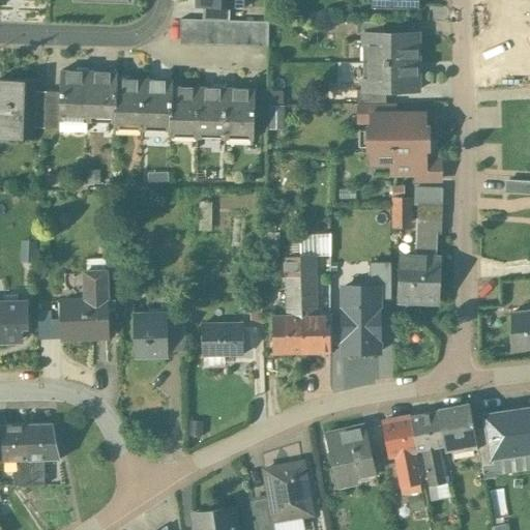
[(198,0),(198,7),(204,7),(230,8),(245,8),(245,6),(236,6),(236,0),(198,0)]
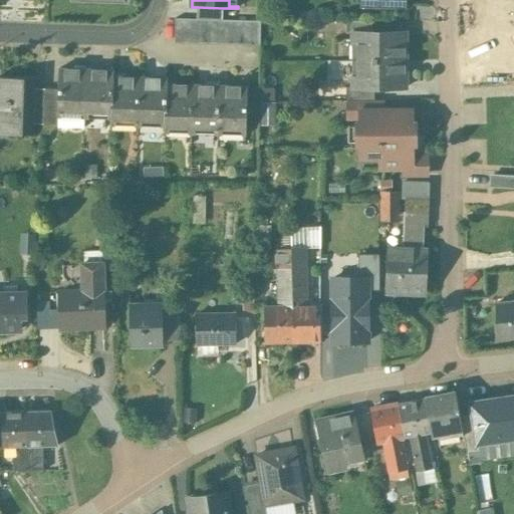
[(223,8),(198,7),(197,19),(200,19),(212,19),(223,20),(223,8)]
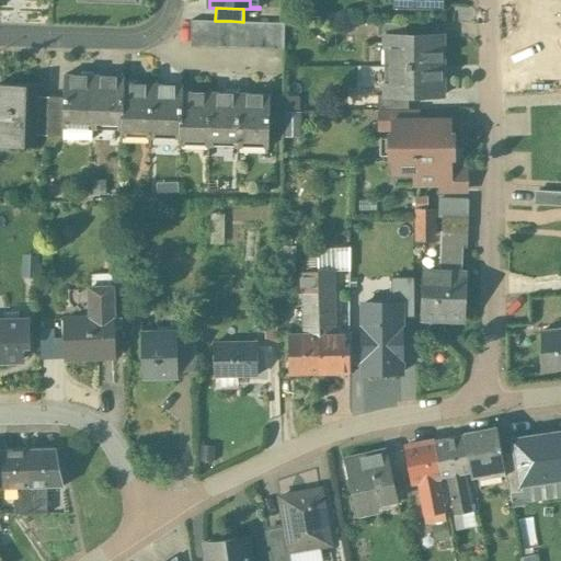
[(205,21),(191,20),(191,46),(204,47),(205,21)]
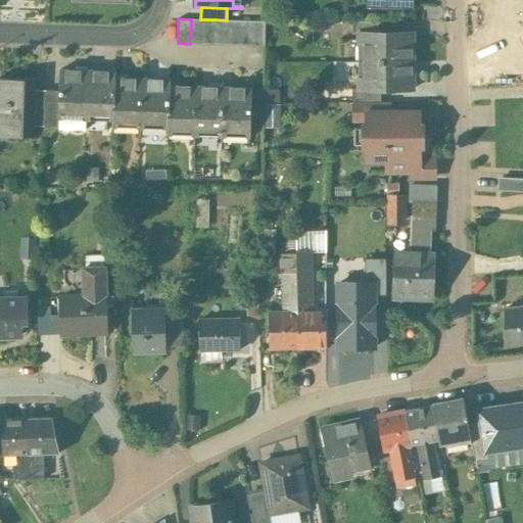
[(200,19),(191,19),(190,44),(202,44),(203,19),(200,19)]
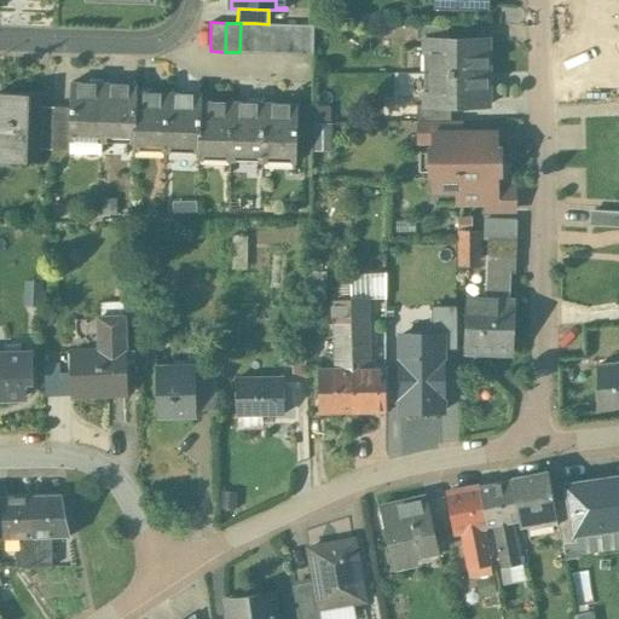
[(255,23),(241,23),(239,52),(254,52),(255,23)]
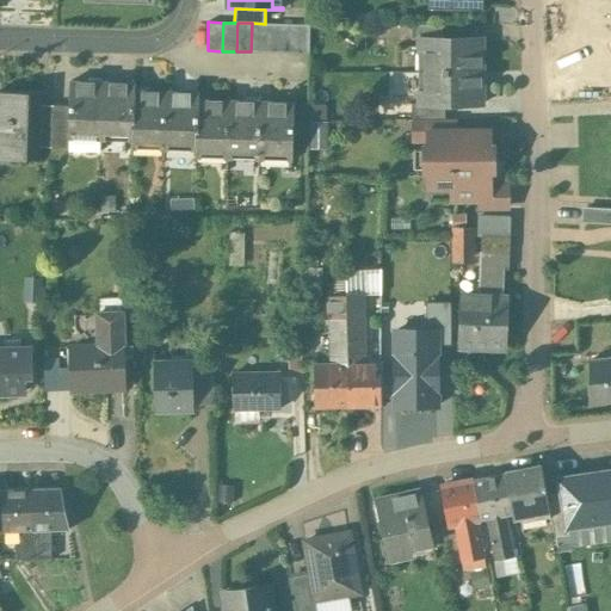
[(265,24),(252,23),(251,51),(265,53),(266,24),(265,24)]
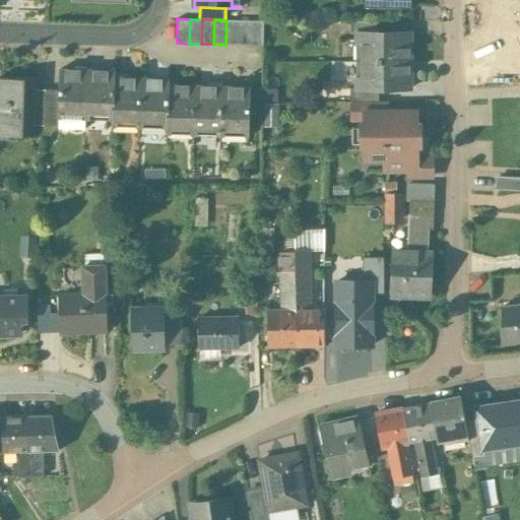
[(239,20),(226,20),(225,45),(238,45),(239,20)]
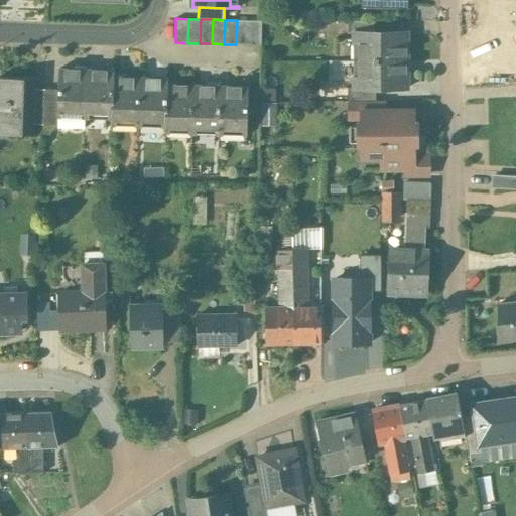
[(249,20),(237,20),(236,44),(248,44),(249,20)]
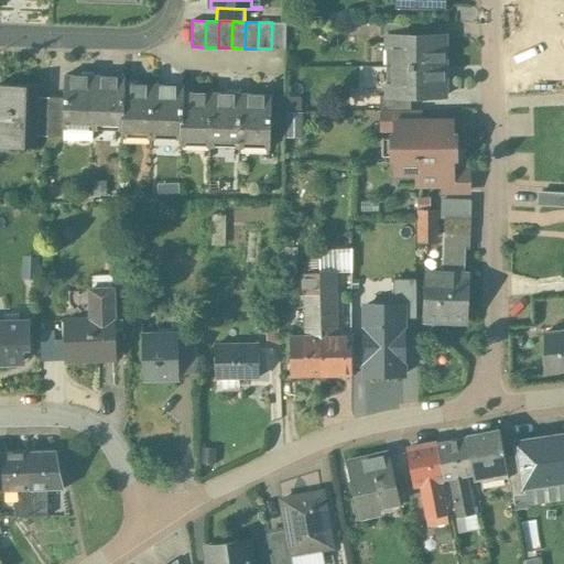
[(286,23),(272,22),(271,49),(285,50),(286,23)]
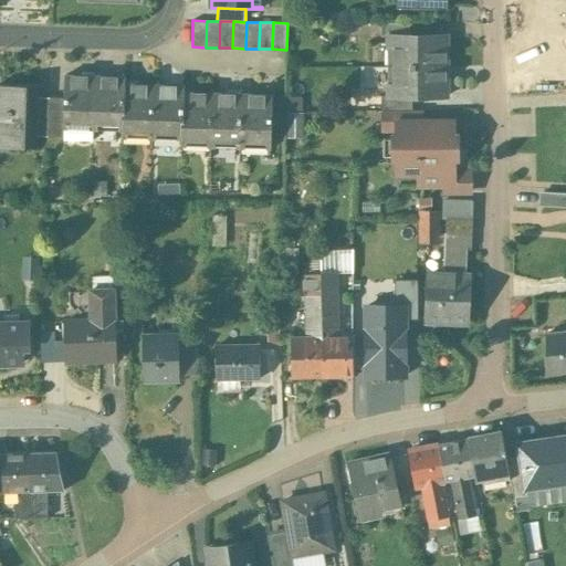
[(409,22),(380,22),(380,37),(389,37),(389,35),(409,35),(409,22)]
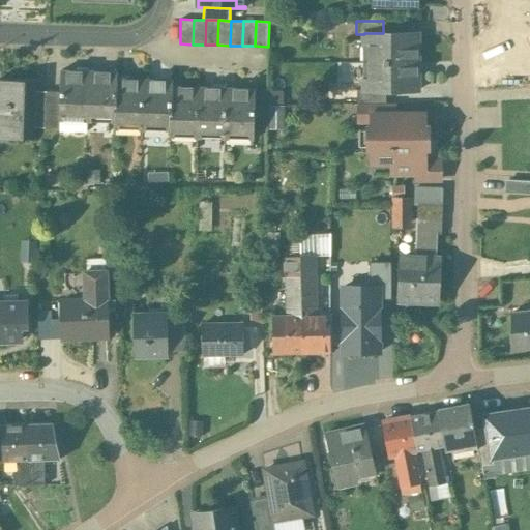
[(383,33),(364,33),(364,34),(364,62),(417,62),(417,33),(383,33)]
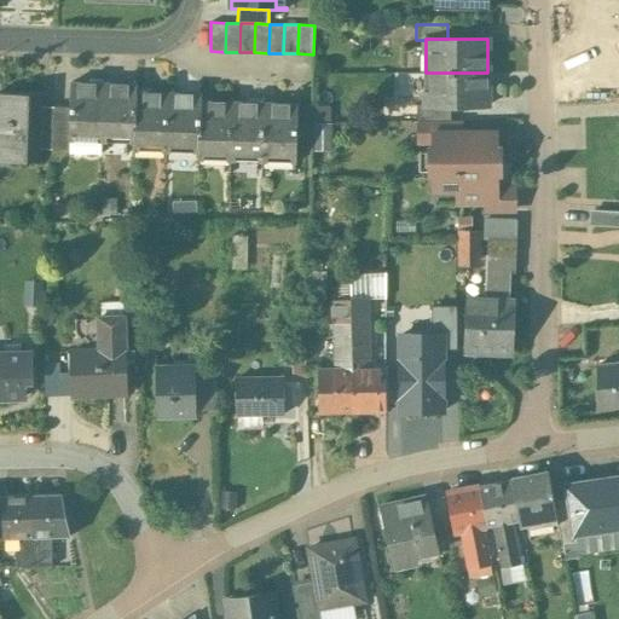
[(487,73),(426,73),(427,105),(427,106),(451,106),(487,106),(487,73)]
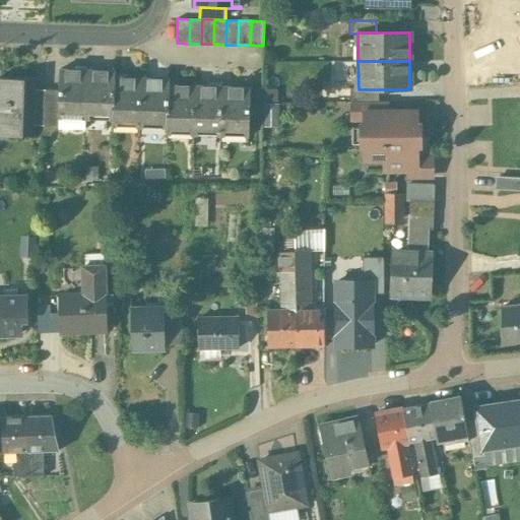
[(87,70),(59,70),(59,90),(58,113),(59,113),(63,113),(85,114),(87,70)]
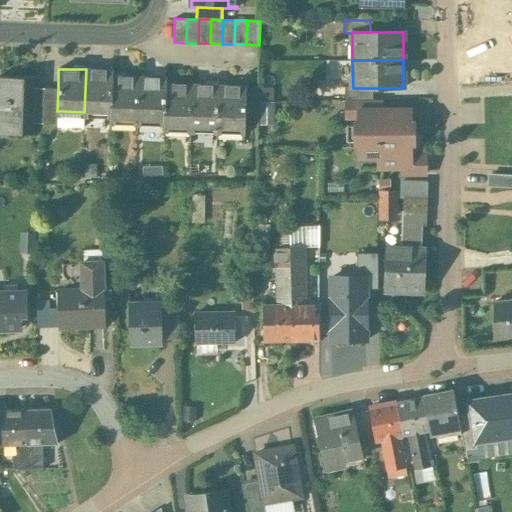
[(113,70),(86,69),(84,112),(85,112),(111,112),(112,76),(113,70)]
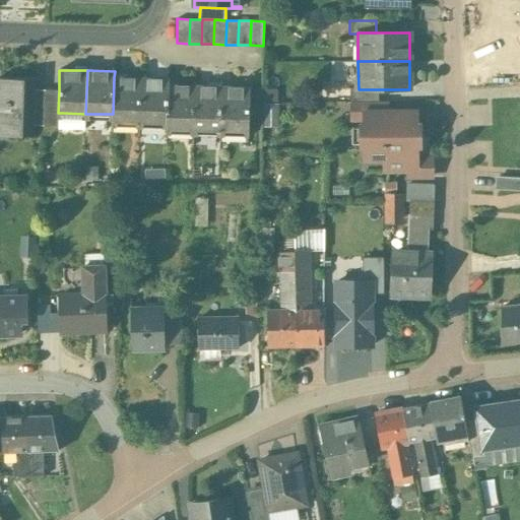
[(141,77),(114,77),(113,114),(113,120),(140,121),(141,77)]
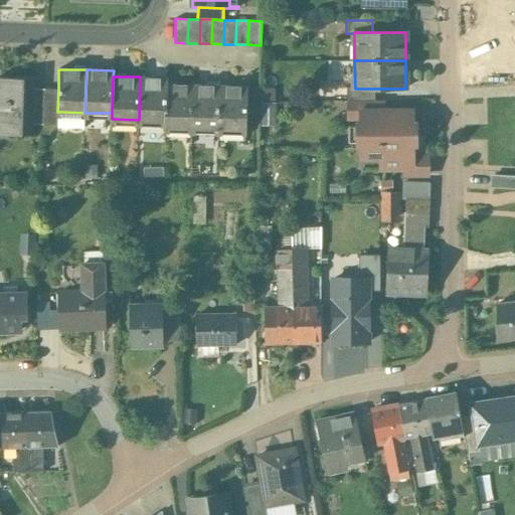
[(167,77),(140,76),(139,120),(166,121),(167,84),(167,77)]
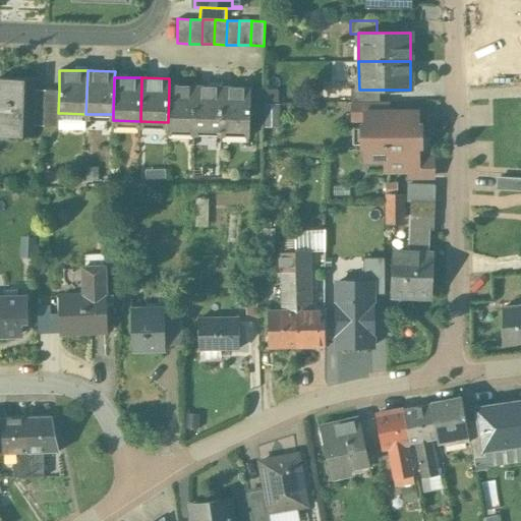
[(34,79),(0,78),(0,130),(9,131),(9,124),(35,125),(35,136),(35,139),(36,140),(36,126),(36,124),(33,124),(34,90),(34,79)]
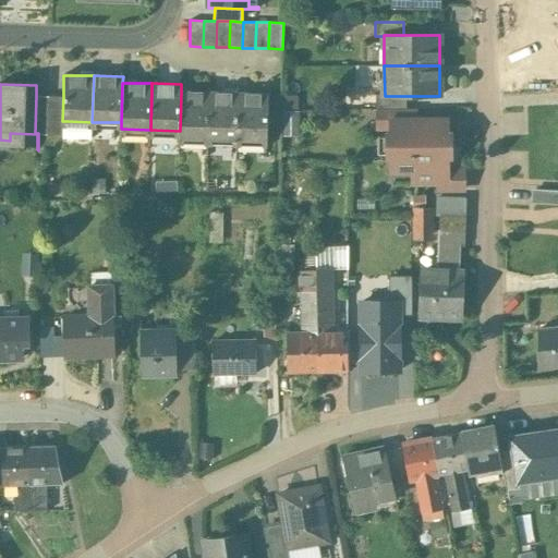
[(209,92),(181,92),(180,131),(179,137),(208,138),(209,92)]
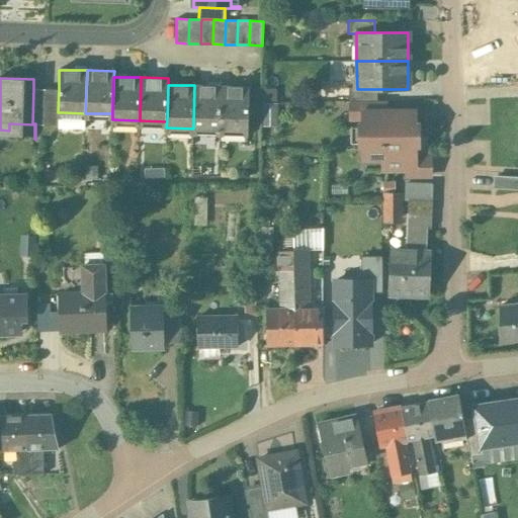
[(222,86),(194,85),(193,128),(221,130),(222,86)]
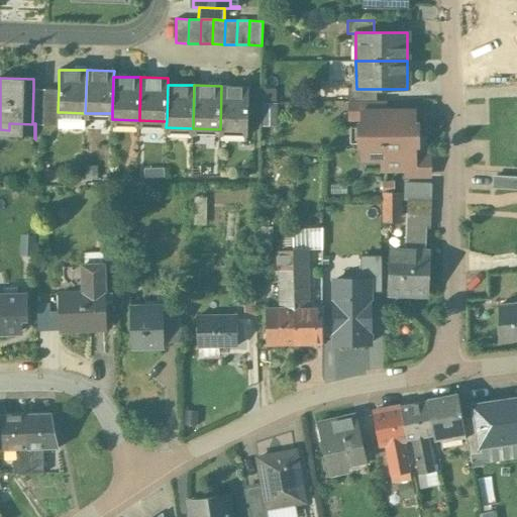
[(248,87),(221,86),(220,129),(247,130),(248,87)]
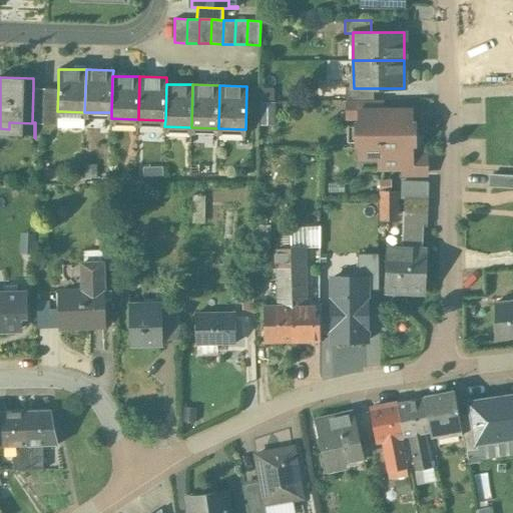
[(374,88),(354,88),(354,87),(346,87),(346,100),(347,100),(374,100),(374,88)]
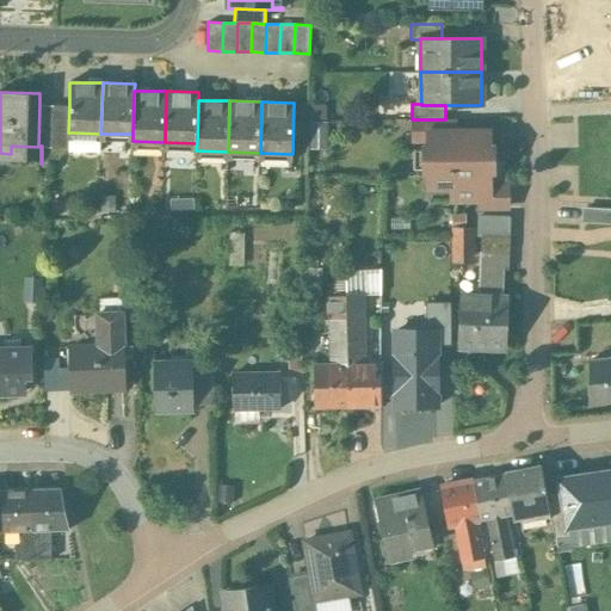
[(54,105),(39,105),(38,146),(42,146),(42,148),(51,148),(54,105)]
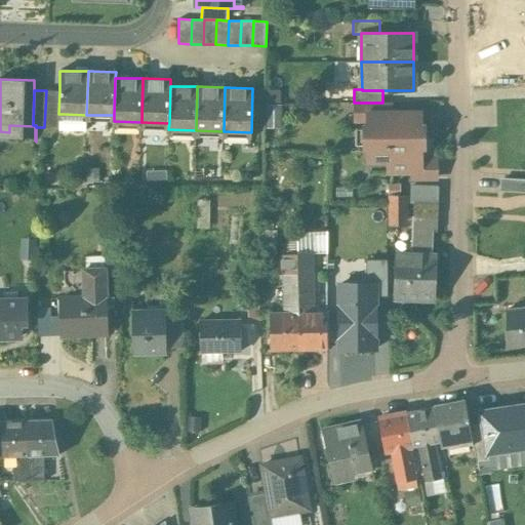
[(59,91),(46,90),(44,127),(59,128),(59,114),(58,114),(59,91)]
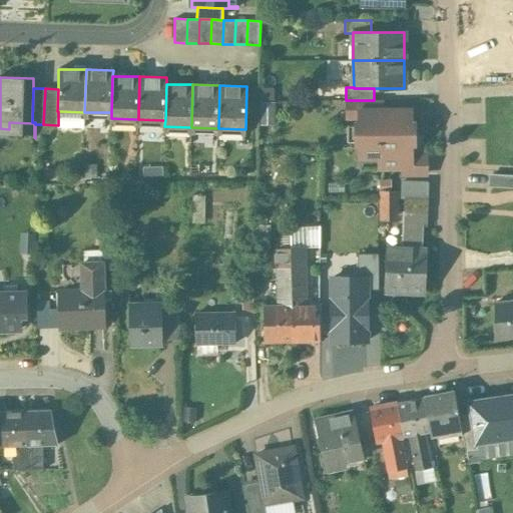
[(272,122),(273,100),(260,99),(260,121),(272,122)]
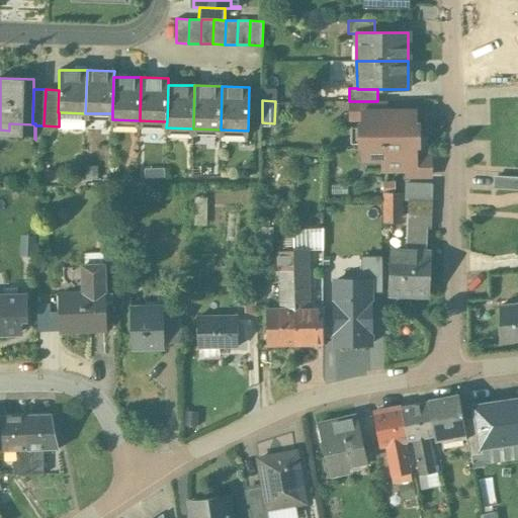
[(377,101),(350,101),(350,120),(363,120),(363,113),(379,113),(386,112),(386,101),(377,101)]
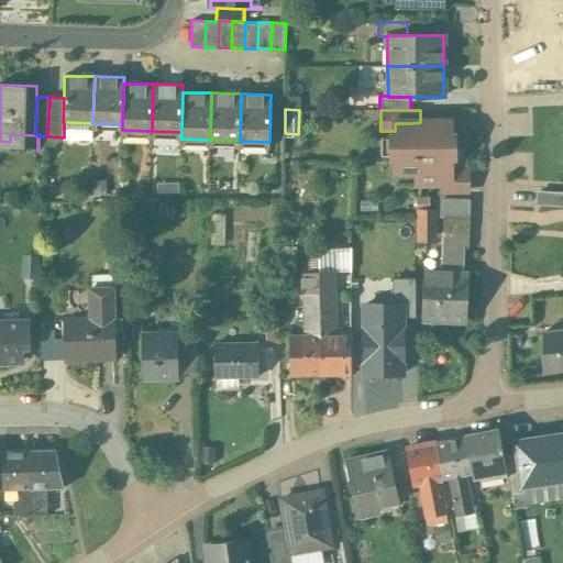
[(92,123),(68,122),(68,139),(74,139),(92,140),(94,123),(92,123)]
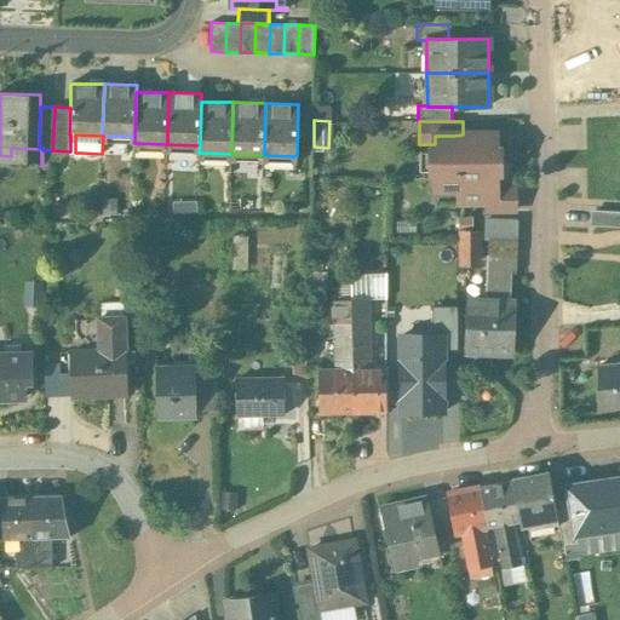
[(454,136),(435,136),(435,144),(435,151),(431,151),(431,173),(436,173),(436,189),(460,189),(460,202),(494,201),(493,188),(497,188),(497,172),(500,172),(500,150),(495,150),(495,135),(463,135),(454,136)]
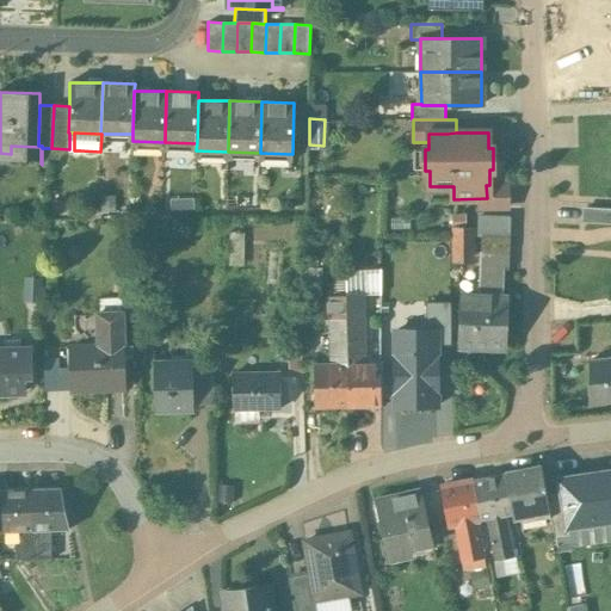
[(41,147),(11,146),(11,154),(0,153),(0,159),(41,160),(41,147)]
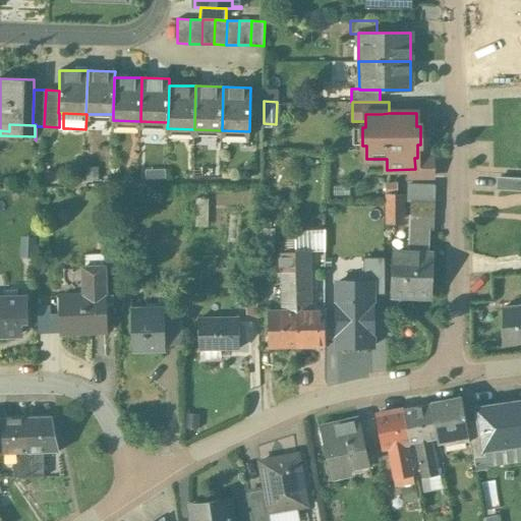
[(520,178),(500,177),(499,190),(520,190),(520,178)]
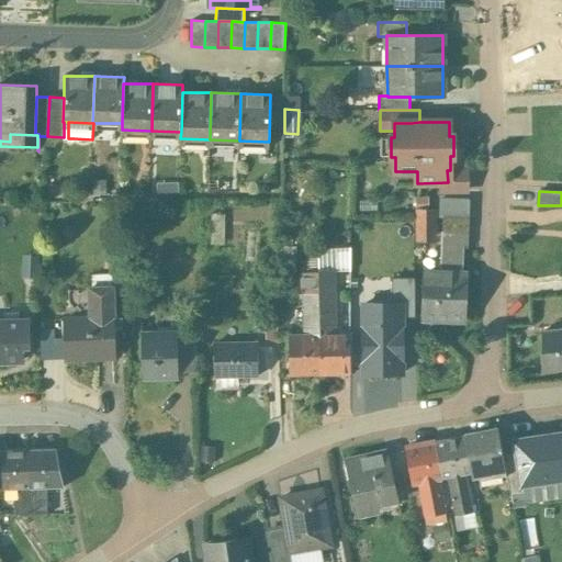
[(439,200),(439,217),(469,218),(470,201),(439,200)]
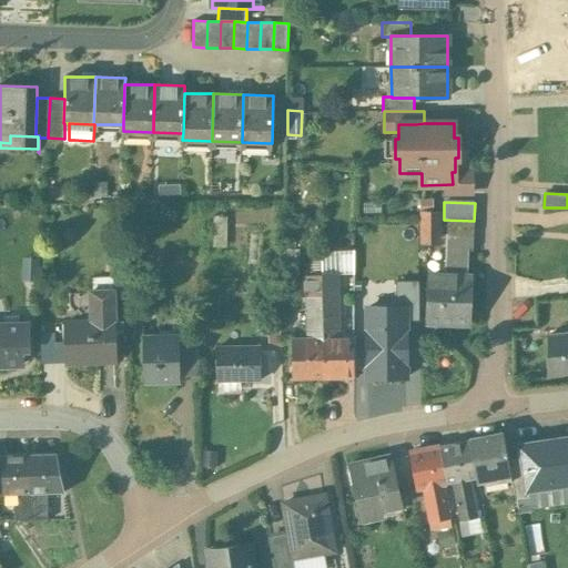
[(439,212),(422,212),(422,236),(439,236),(439,212)]
